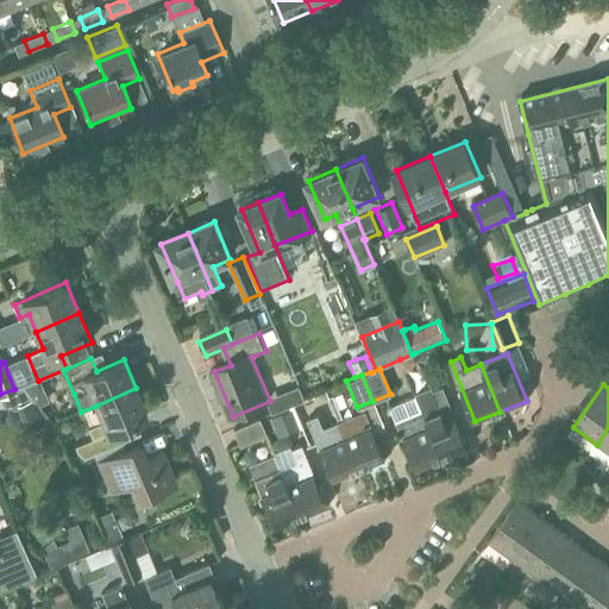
[(433,387),(416,394),(424,410),(441,457),(470,445),(445,385),(434,389),(433,387)]
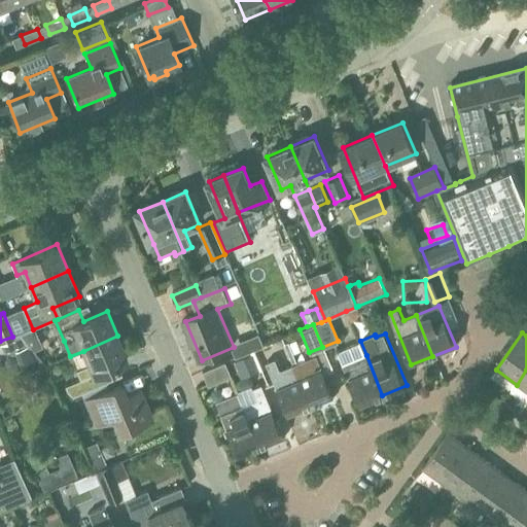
[(75,371),(79,379),(63,385),(66,390),(68,393),(70,397),(84,391),(108,381),(103,371),(128,360),(117,336),(83,351),(90,364),(75,371)]
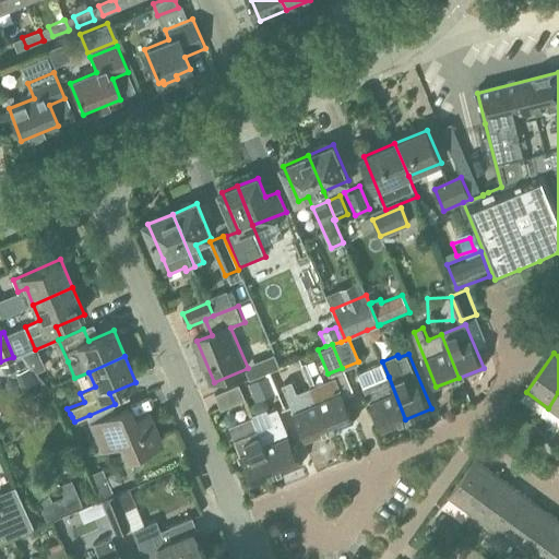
[(405,419),(389,377),(382,361),(358,371),(382,428),(405,419)]
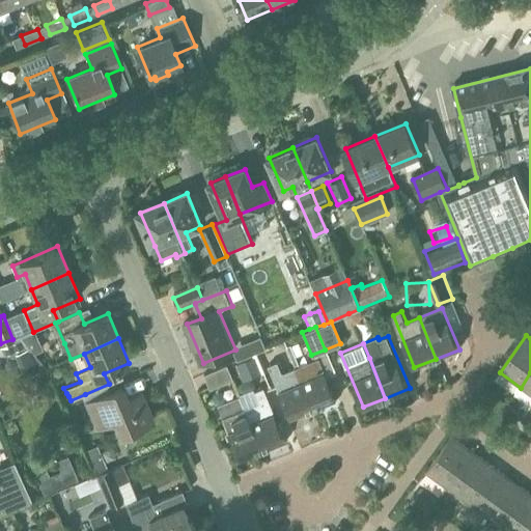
[(297,366),(313,406),(337,395),(320,357),(297,366)]
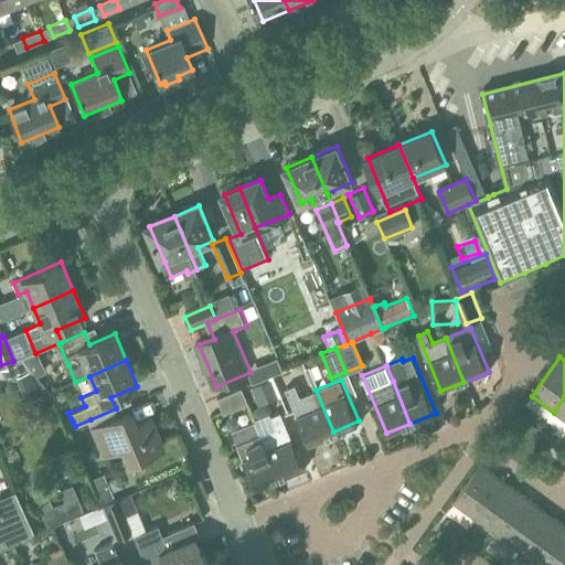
[(333,432),(316,390),(301,395),(297,384),(287,388),(309,441),(333,432)]
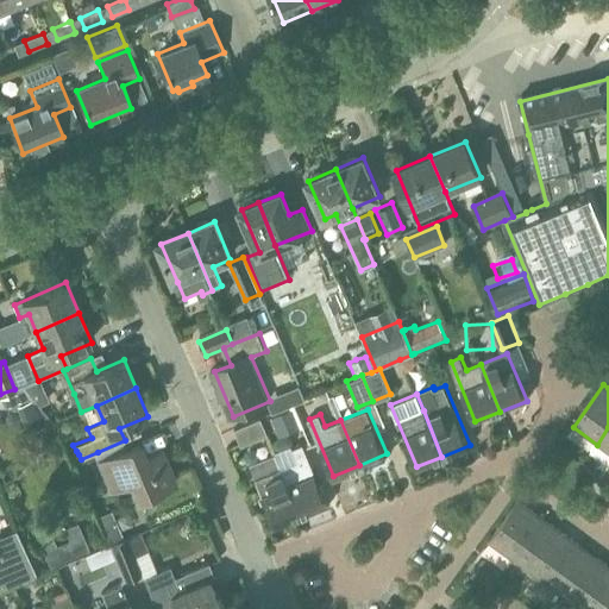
[(262,418),(234,428),(242,445),(269,434),(262,418)]
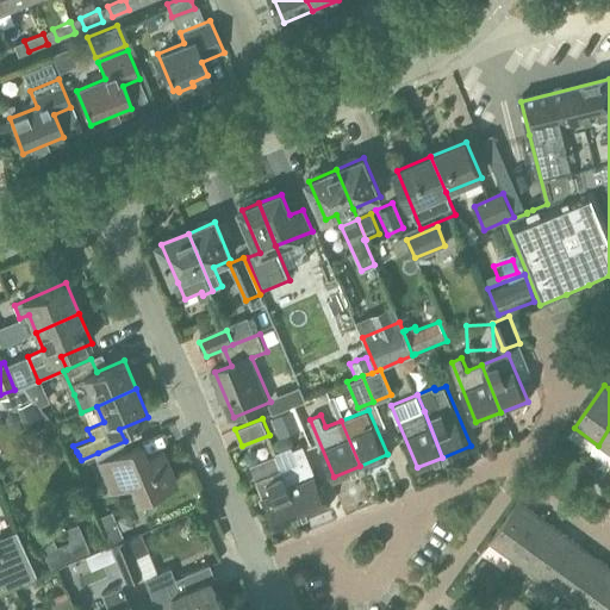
[(609,453),(609,428),(598,446),(609,453)]
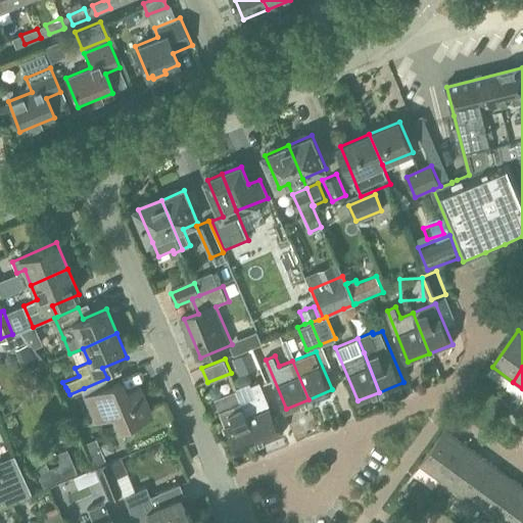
[(239,390),(238,391),(258,441),(282,432),(262,381),(252,385),(239,390)]
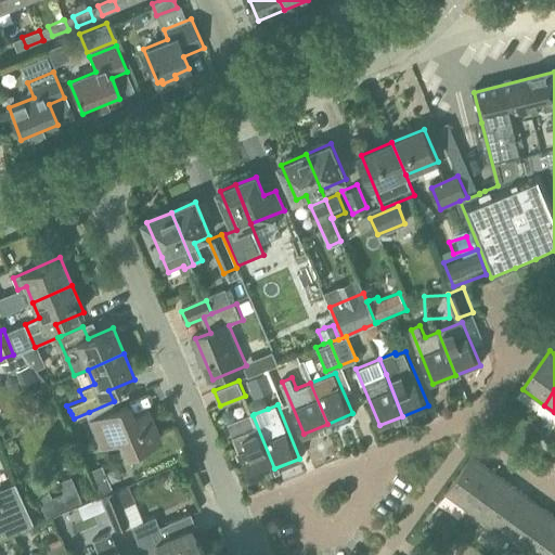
[(134,416),(130,405),(91,422),(102,448),(121,440),(129,455),(163,441),(150,411),(134,416)]
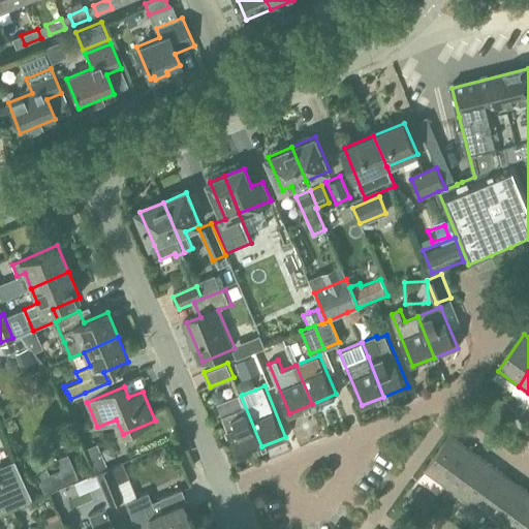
[(239,456),(261,446),(241,396),(219,404),(239,456)]
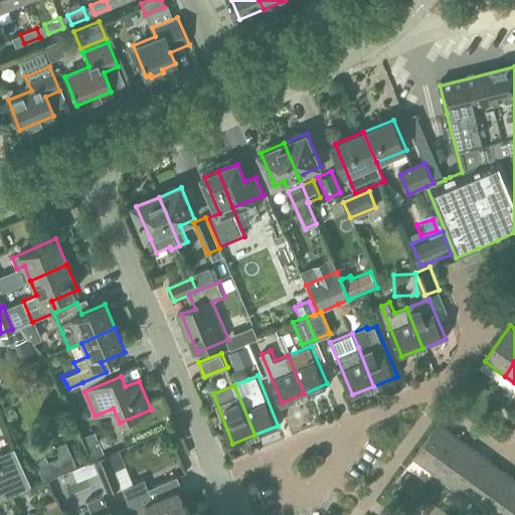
[(435,472),(457,442),(449,437),(452,432),(440,422),(414,457),(435,472)]
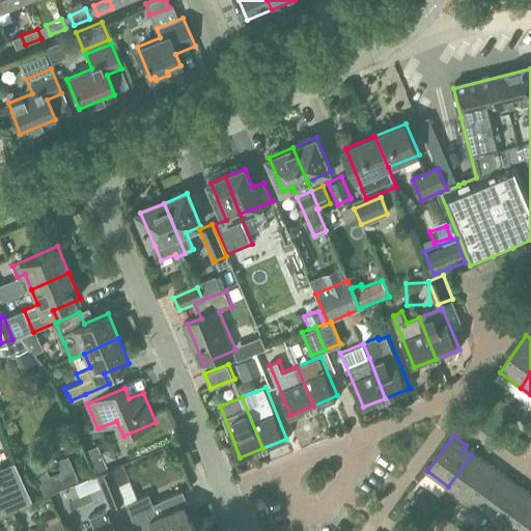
[(78,479),(67,455),(56,459),(60,470),(49,475),(45,465),(33,470),(44,494),(78,479)]
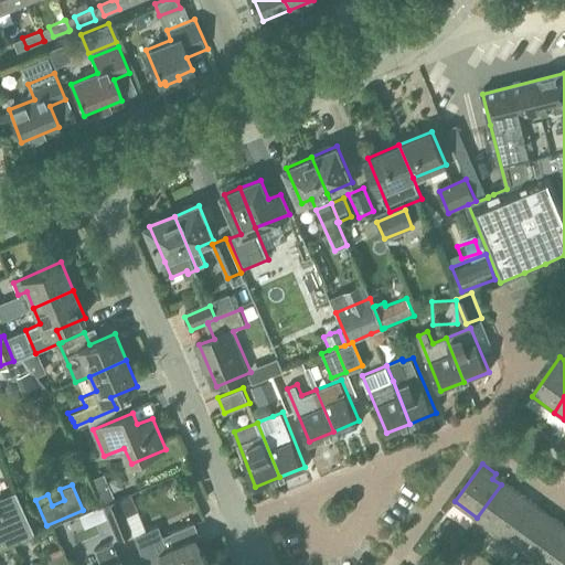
[(499,533),(525,497),(512,487),(509,491),(501,484),(477,518),(499,533)]
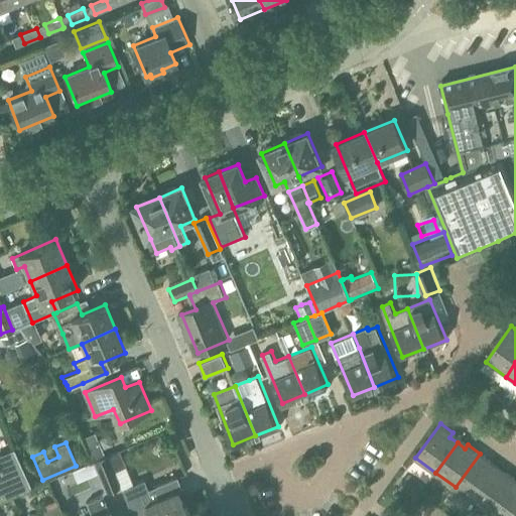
[(0,503),(31,490),(13,448),(0,455),(0,472),(1,475),(0,475),(0,503)]
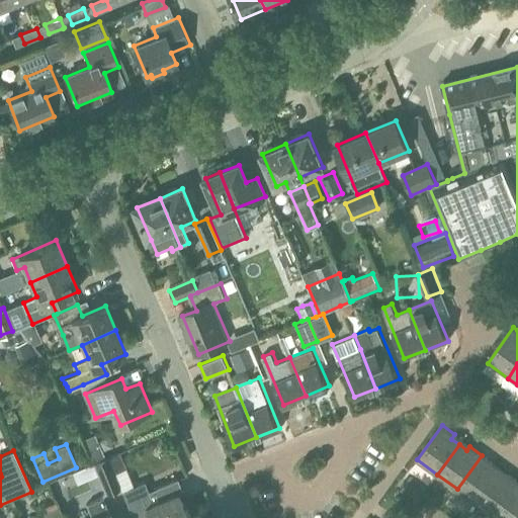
[(117,451),(107,456),(114,472),(124,468),(117,451)]
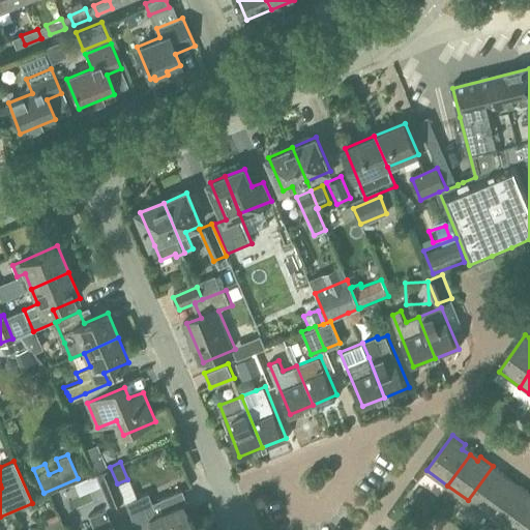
[(489,516),(510,484),(502,478),(505,474),(493,466),(468,500),(489,516)]
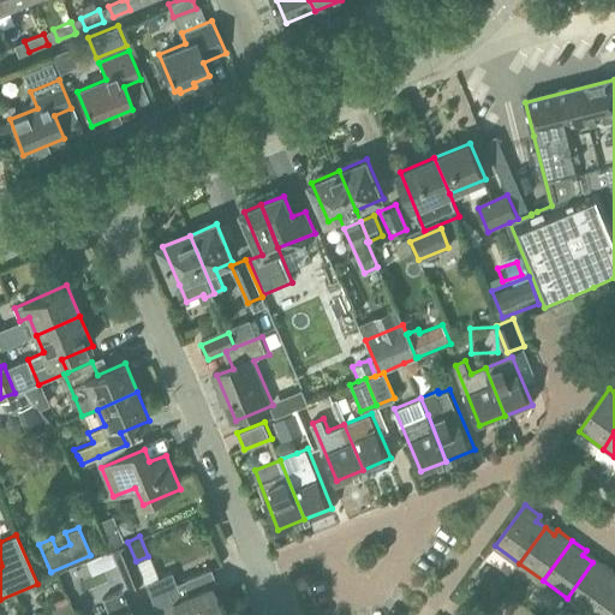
[(109,549),(125,586),(143,579),(136,561),(127,542),(109,549)]
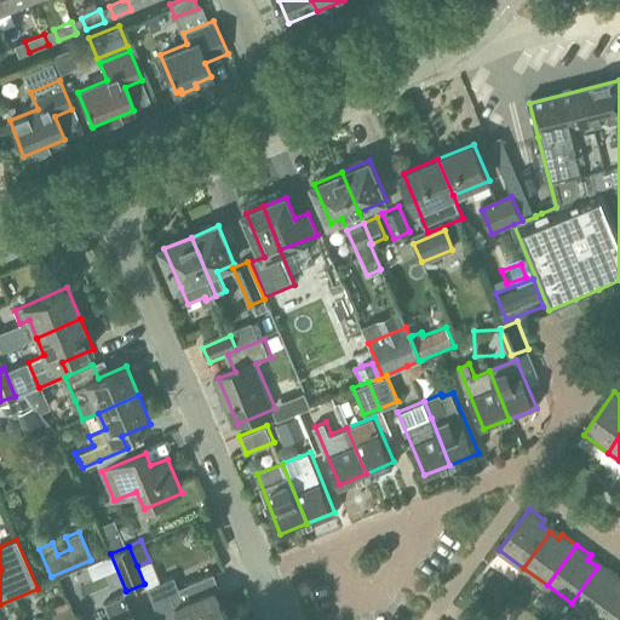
[(595,619),(619,585),(619,575),(610,569),(607,574),(597,567),(572,603),(595,619)]
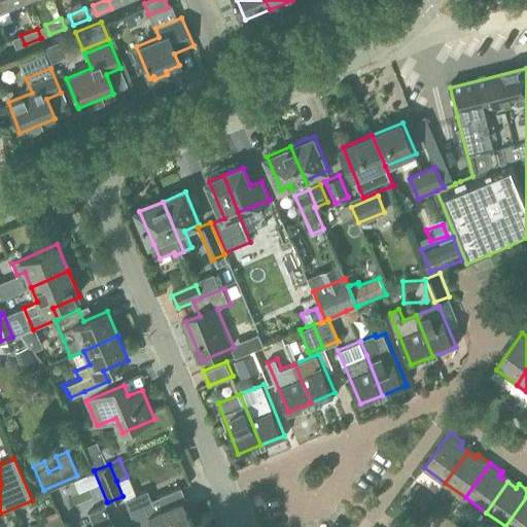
[(191,526),(182,504),(186,502),(180,487),(151,499),(147,491),(126,500),(136,526),(139,526),(151,522),(153,526),(191,526)]
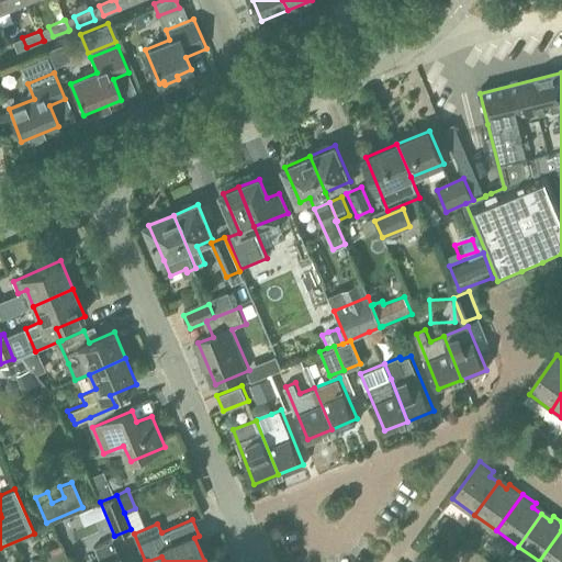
[(561,561),(561,530),(539,561),(561,561)]
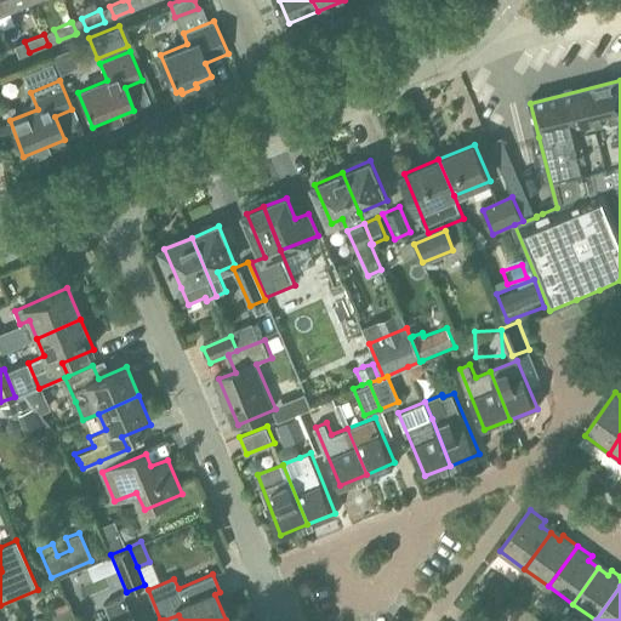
[(102,604),(109,620),(135,620),(127,603),(125,603),(123,596),(102,604)]
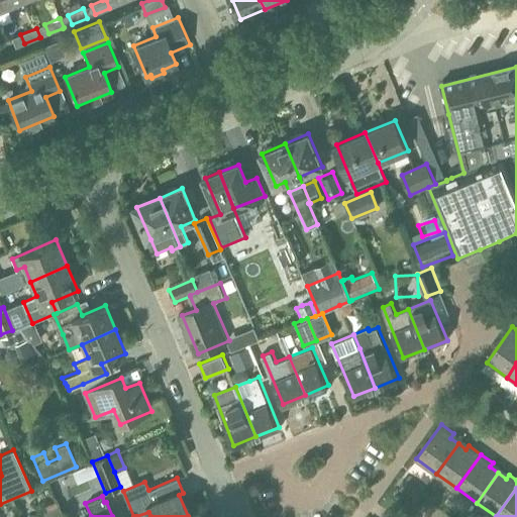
[(63,516),(59,506),(45,512),(45,516),(63,516)]
